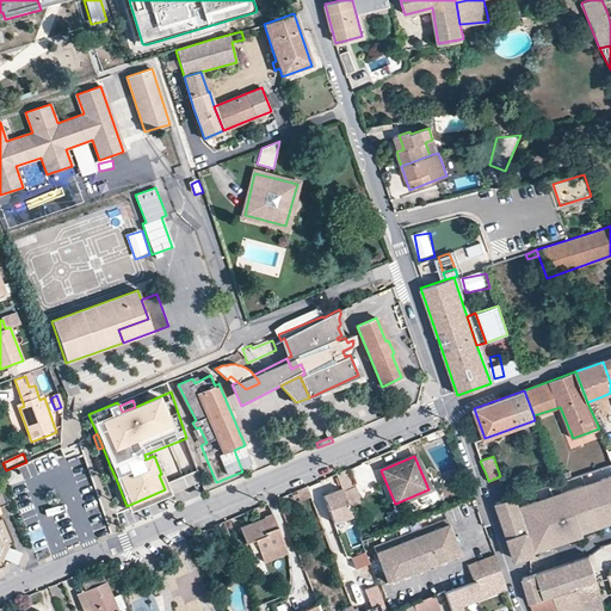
[(610,463),(557,482),(495,504),(505,529),(507,537),(512,551),(516,560),(536,553),(535,550),(582,531),(610,520),(610,463)]
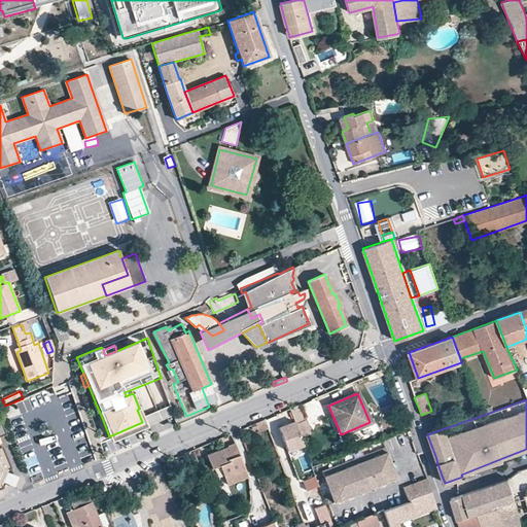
[(100,413),(95,401),(92,402),(96,414),(100,413)]
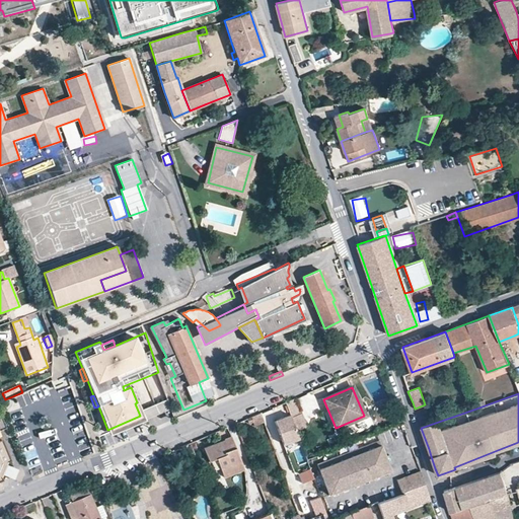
[(295,398),(286,402),(297,432),(305,428),(295,398)]
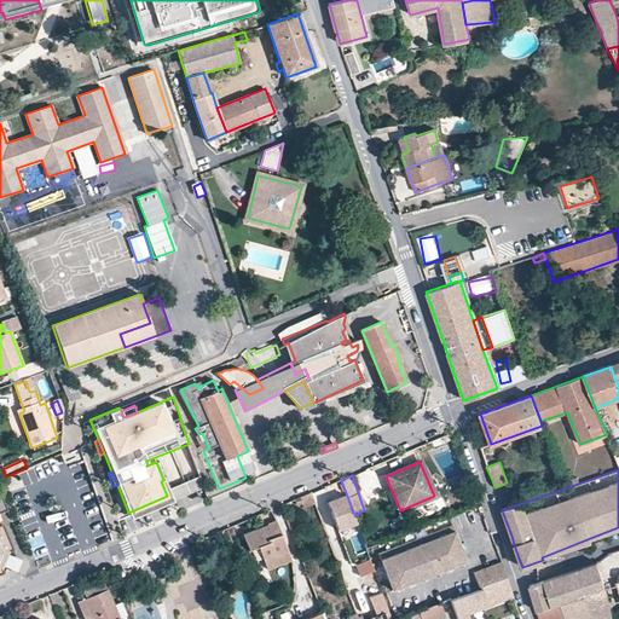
[(202,478),(172,489),(175,501),(206,490),(202,478)]
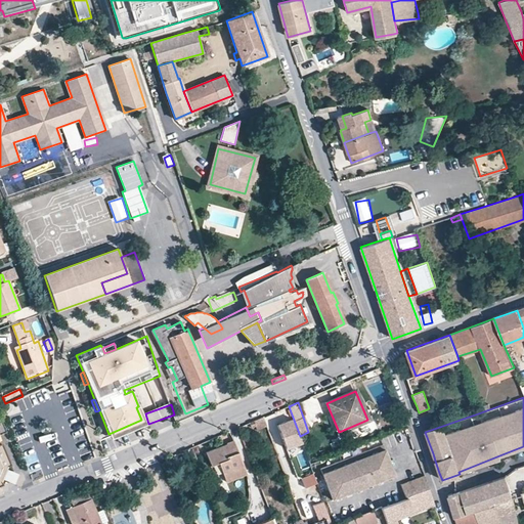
[(146,425),(138,406),(136,407),(141,420),(108,434),(112,439),(146,425)]
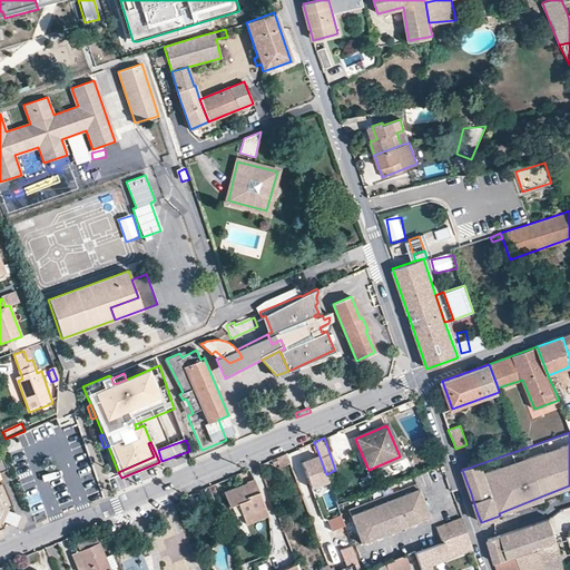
[(3,519),(8,508),(8,505),(12,504),(2,481),(0,481),(0,478),(1,478),(0,473),(0,471),(8,468),(0,451),(0,527),(3,526),(2,522),(3,519)]
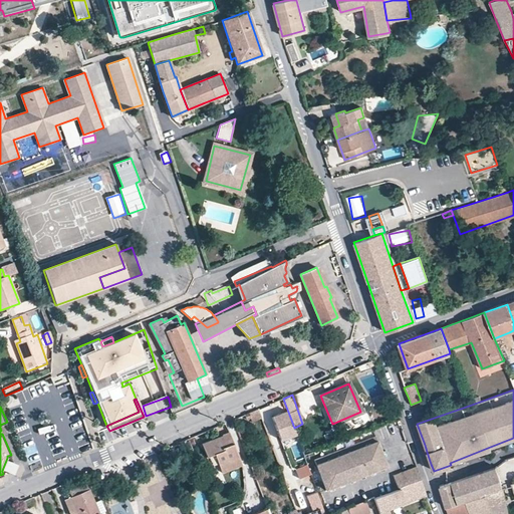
[(261,418),(258,409),(248,413),(250,416),(252,422),(261,418)]
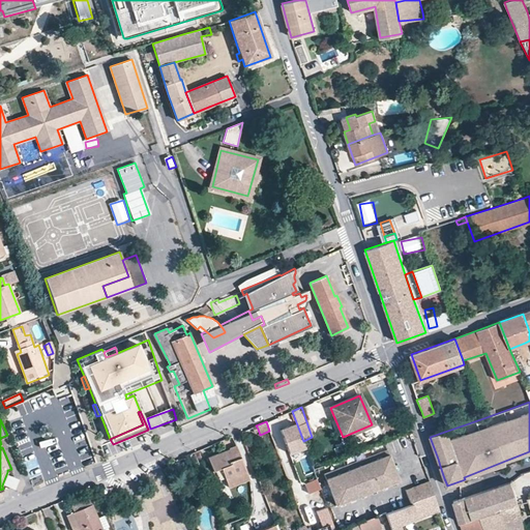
[(171,423),(150,429),(152,436),(173,431),(171,423)]
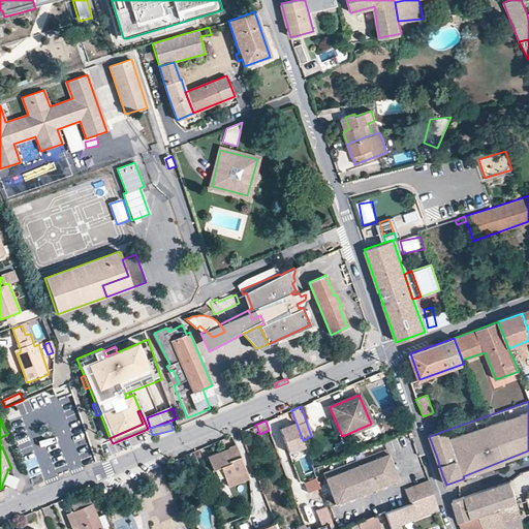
[(305,446),(296,424),(280,429),(288,453),(305,446)]
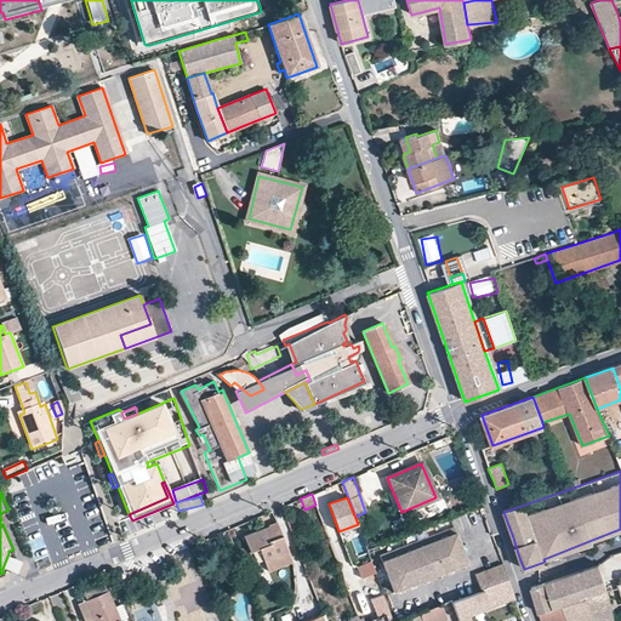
[(268,527),(269,530),(244,539),(250,556),(260,552),(267,573),(292,563),(285,545),(283,546),(280,539),(283,537),(277,523),(268,527)]
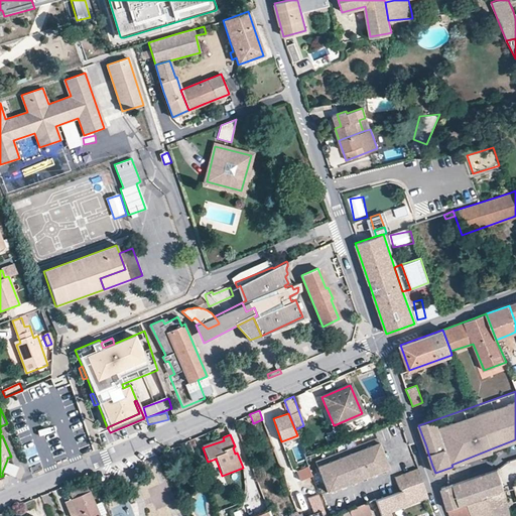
[(316,466),(378,442),(377,437),(314,461),(316,466)]
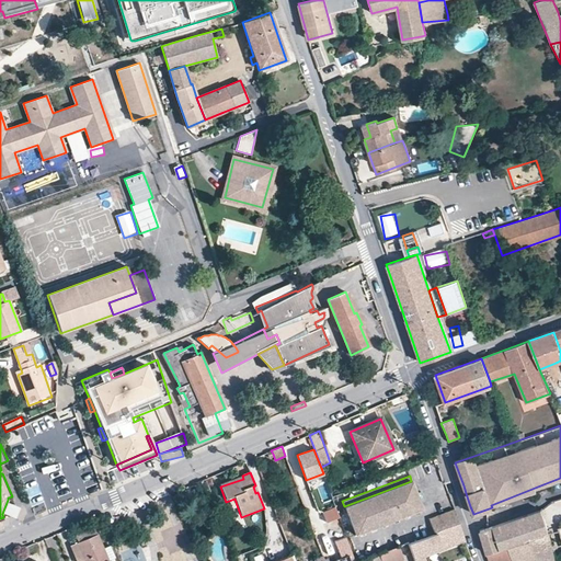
[(422,508),(411,481),(344,506),(354,534),(422,508)]
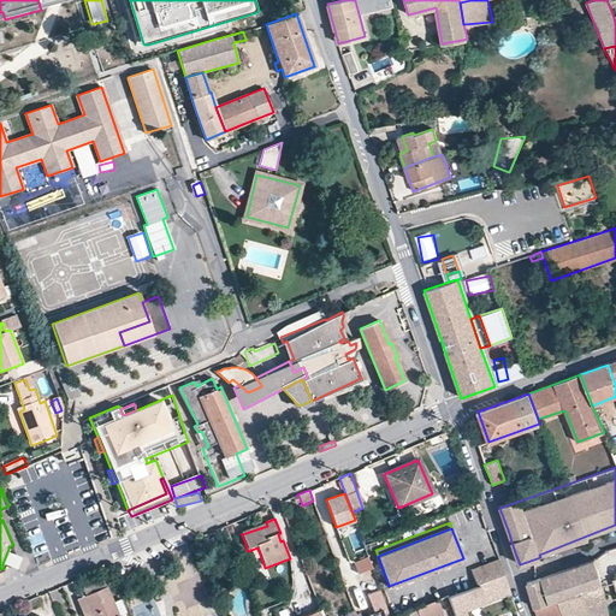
[(30,538),(37,556),(48,551),(40,533),(30,538)]
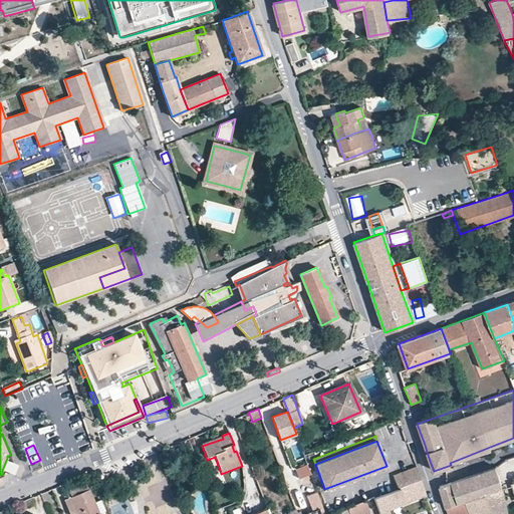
[(193,454),(189,445),(183,447),(186,457),(193,454)]
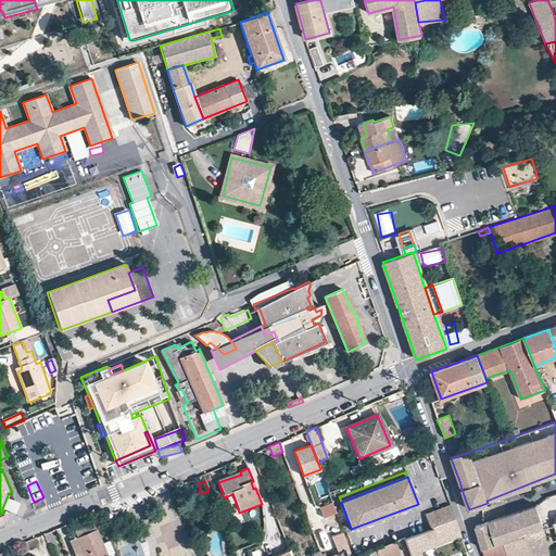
[(19,500),(8,495),(3,506),(15,510),(16,506),(19,500)]
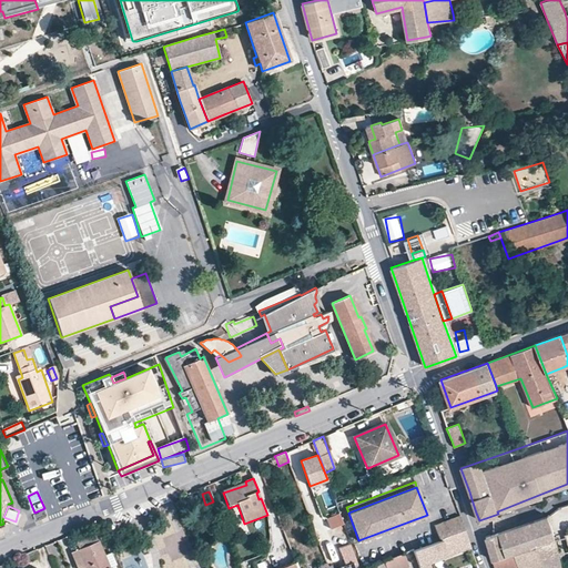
[(220,516),(216,507),(206,511),(210,519),(220,516)]
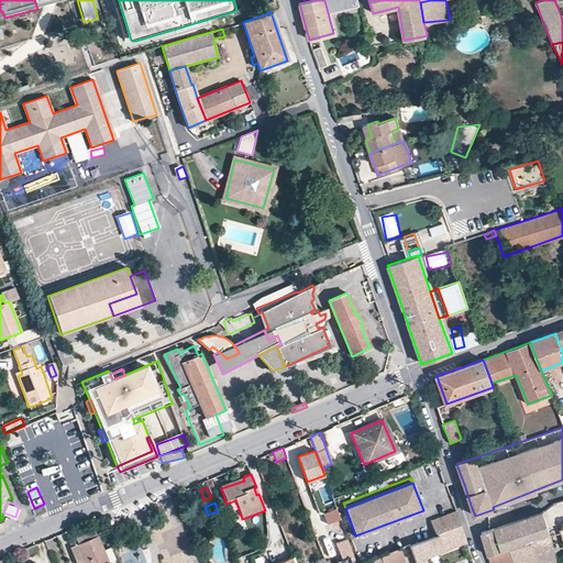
[(328,527),(342,523),(339,510),(326,514),(328,527)]
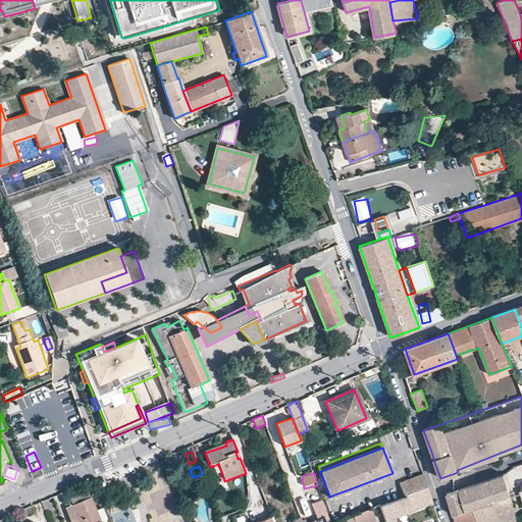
[(398,482),(403,496),(427,486),(422,473),(398,482)]
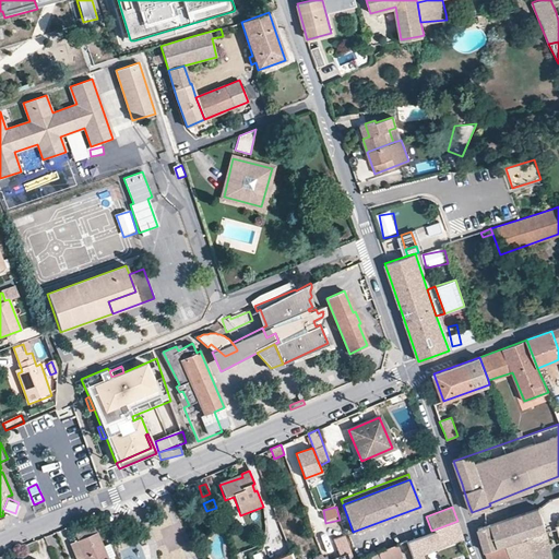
[(547,531),(539,509),(478,528),(485,550),(507,543),(527,536),(547,531)]
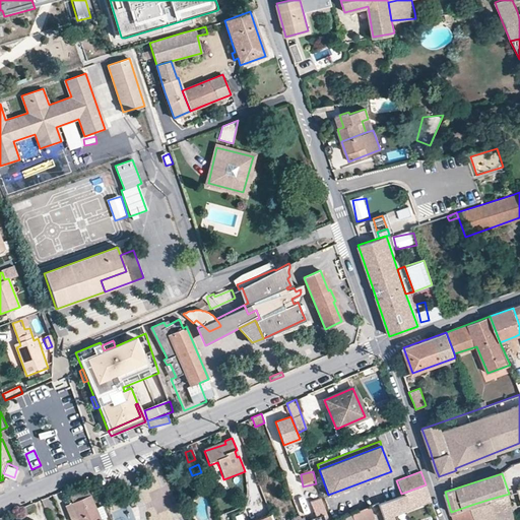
[(373,519),(392,513),(394,519),(432,506),(426,484),(401,494),(331,519),(373,519)]
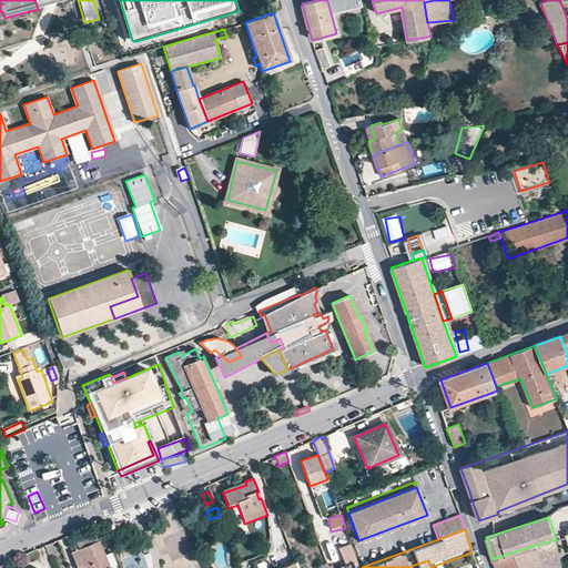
[(81,550),(72,554),(78,567),(109,567),(104,555),(95,535),(78,541),(81,550)]
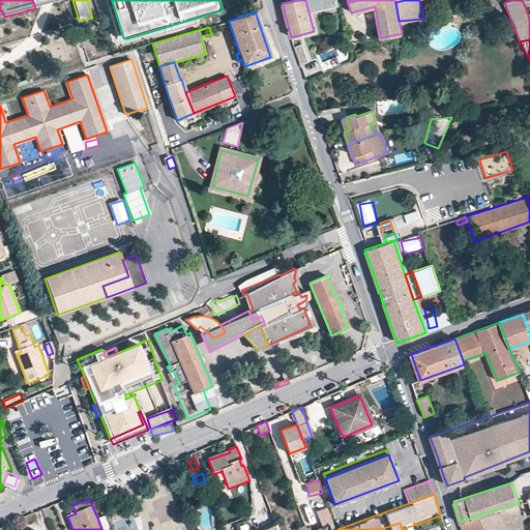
[(524,529),(519,503),(500,508),(507,529),(524,529)]
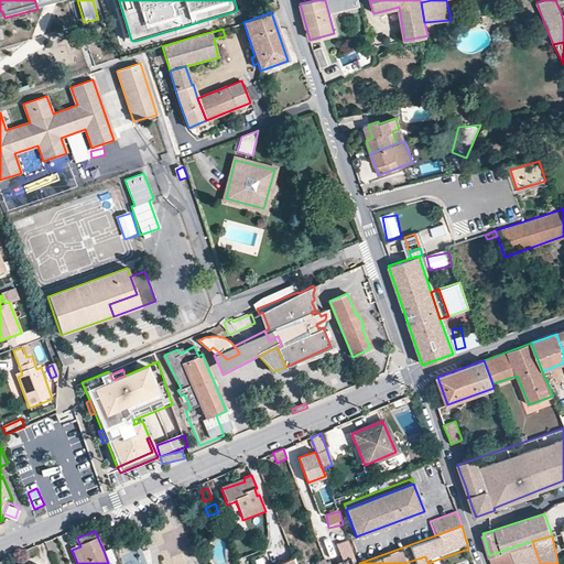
[(337,544),(344,561),(350,559),(351,563),(356,560),(348,540),(337,544)]
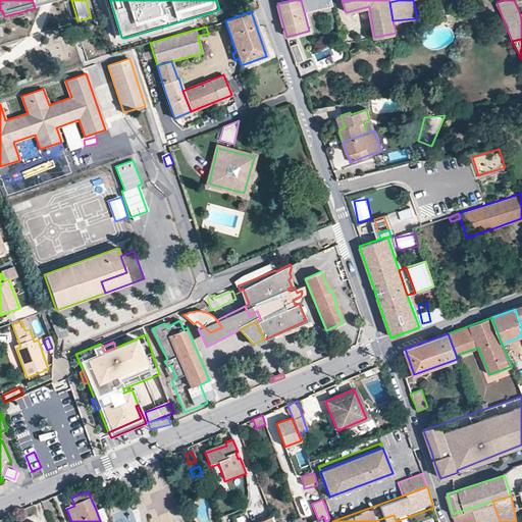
[(473,507),(478,521),(500,521),(492,501),(473,507)]
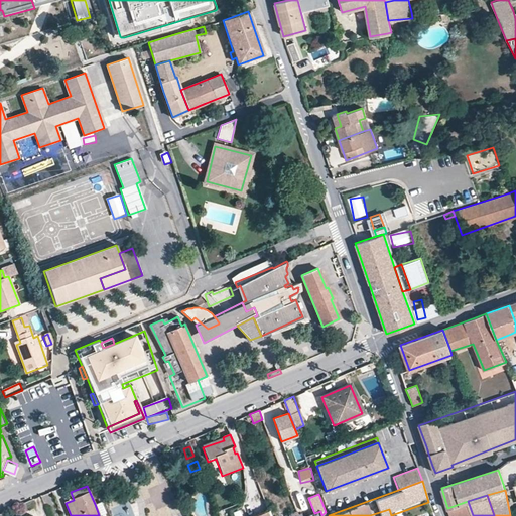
[(101,501),(95,504),(99,515),(105,512),(101,501)]
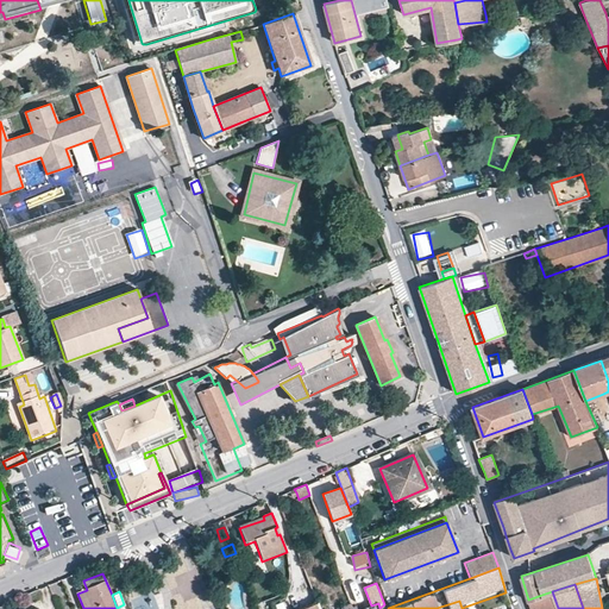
[(531,608),(558,608),(552,591),(528,600),(531,608)]
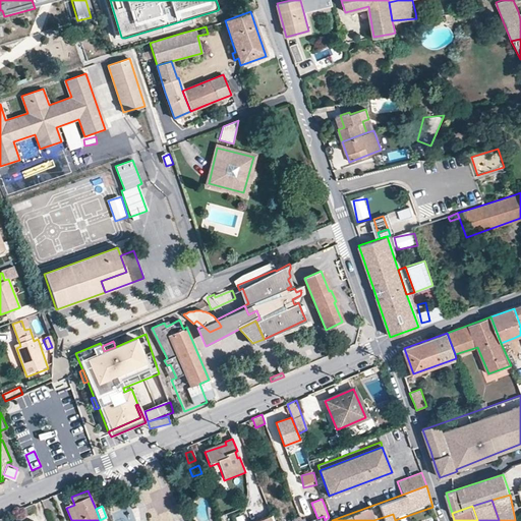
[(135,520),(132,507),(112,511),(114,520),(135,520)]
